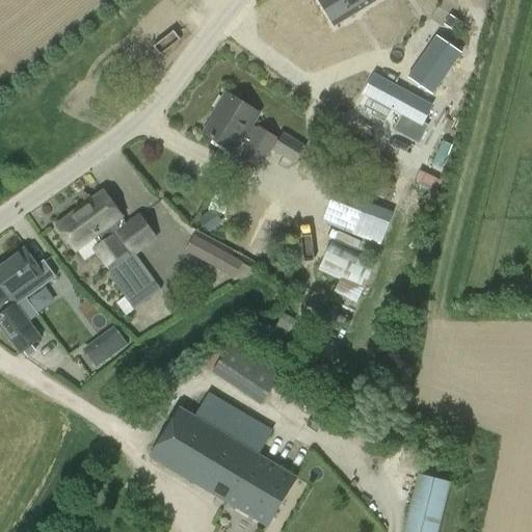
[(321,0),(335,24),(377,0),(321,0)]
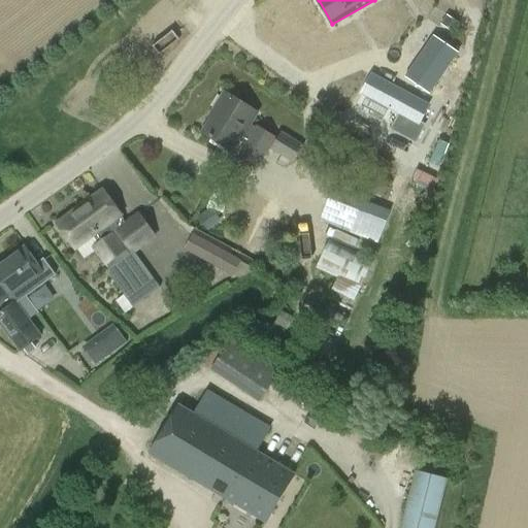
[(224,92),(213,109),(216,110),(202,132),(217,141),(231,151),(238,139),(244,142),(237,154),(259,167),(270,149),(293,163),(304,145),(282,131),(277,138),(256,124),(254,127),(251,125),(258,113),(224,92)]
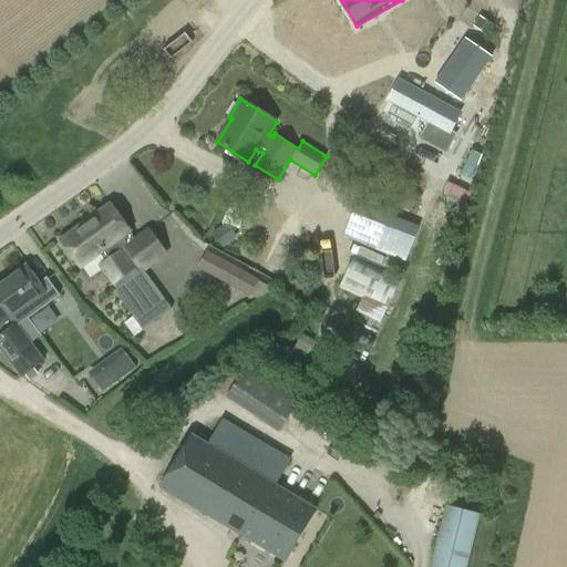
[(401,218),(357,203),(342,236),(387,253),(401,218)]
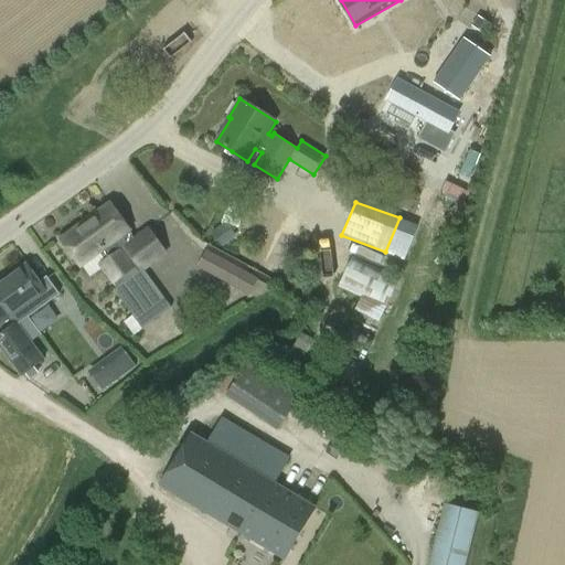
[(62,240),(81,265),(82,265),(91,276),(103,267),(117,287),(114,289),(142,329),(172,308),(145,269),(168,253),(149,227),(135,238),(110,204),(62,240)]
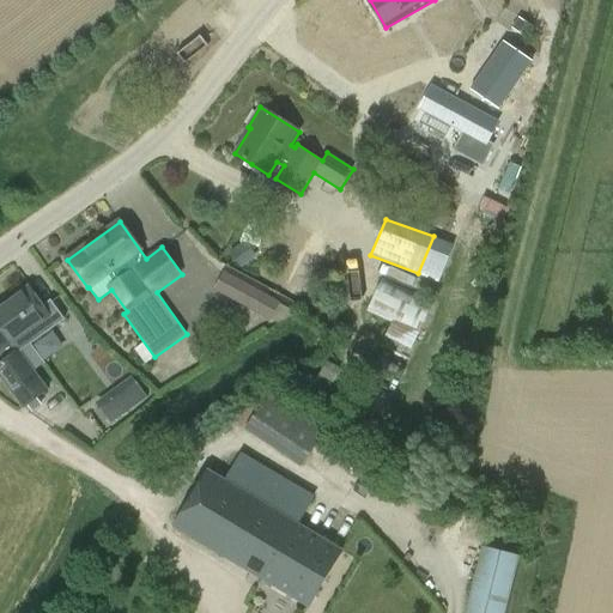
[(244,246),(230,256),(241,271),(256,260),(244,246)]
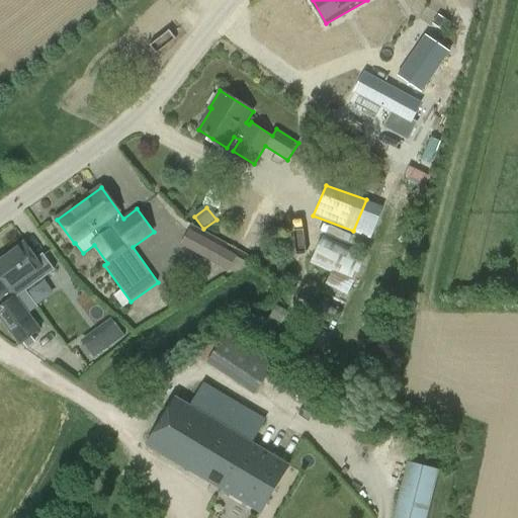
[(180,244),(229,270),(230,269),(236,272),(250,264),(237,256),(238,255),(189,229),(180,244)]
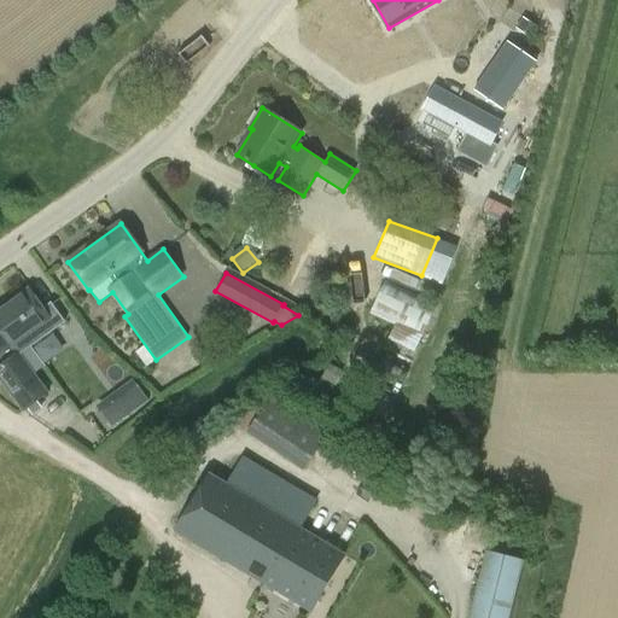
[(396,324),(389,338),(414,351),(437,305),(418,296),(385,281),(371,312),(396,324)]
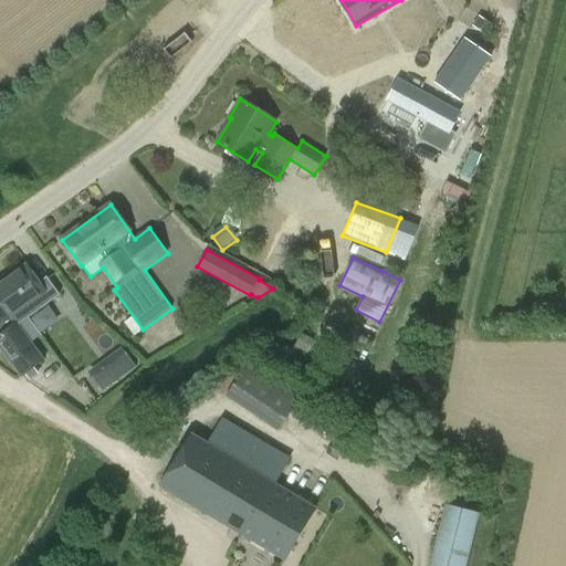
[(27,264),(0,283),(0,345),(23,377),(44,362),(19,326),(60,295),(46,276),(40,282),(27,264)]
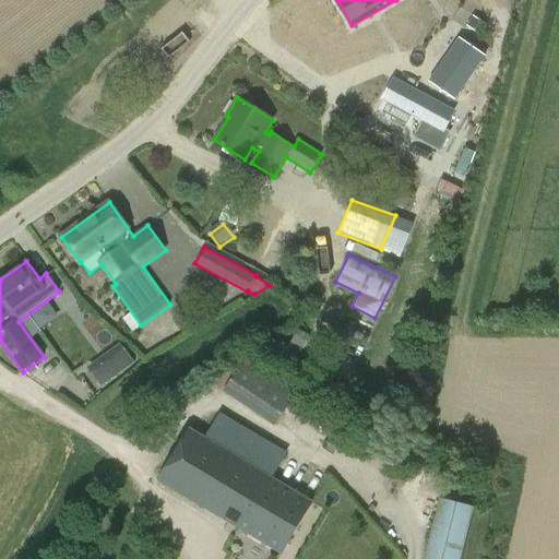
[(341,335),(363,346),(368,337),(345,325),(341,335)]
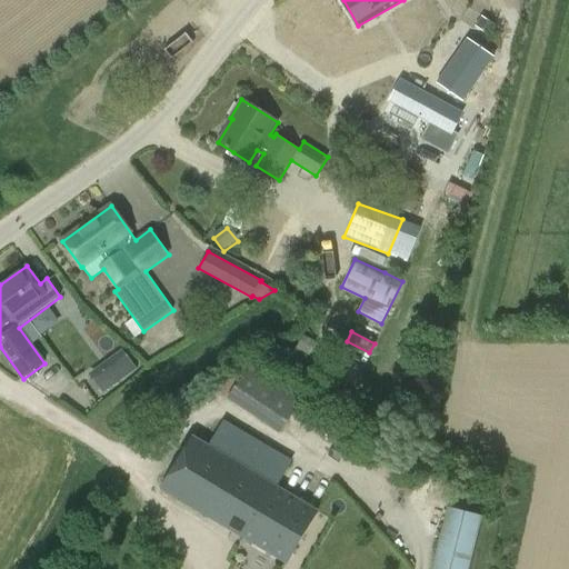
[(296,349),(309,356),(316,342),(302,336),(296,349)]
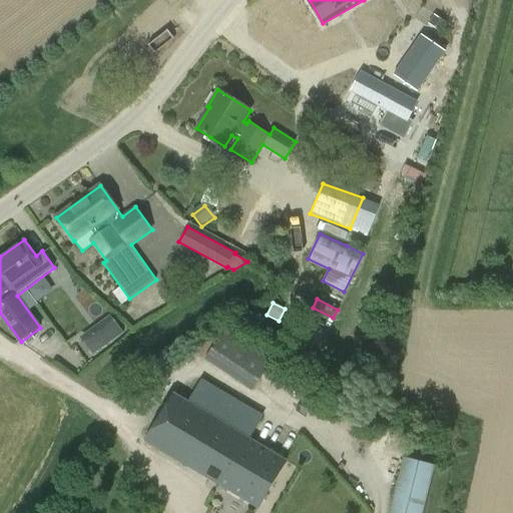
[(123,334),(111,317),(81,338),(94,356),(123,334)]
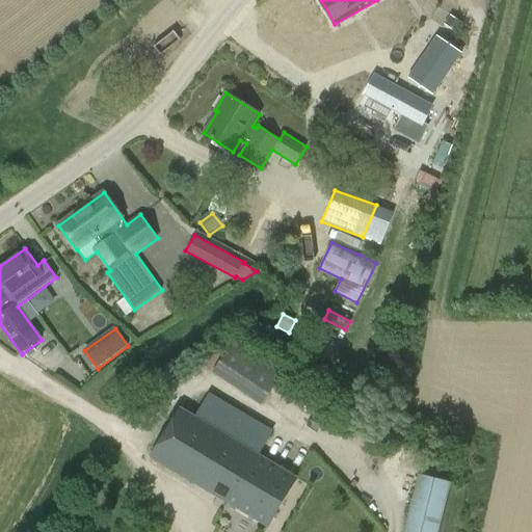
[(262,404),(282,374),(233,342),(212,372),(262,404)]
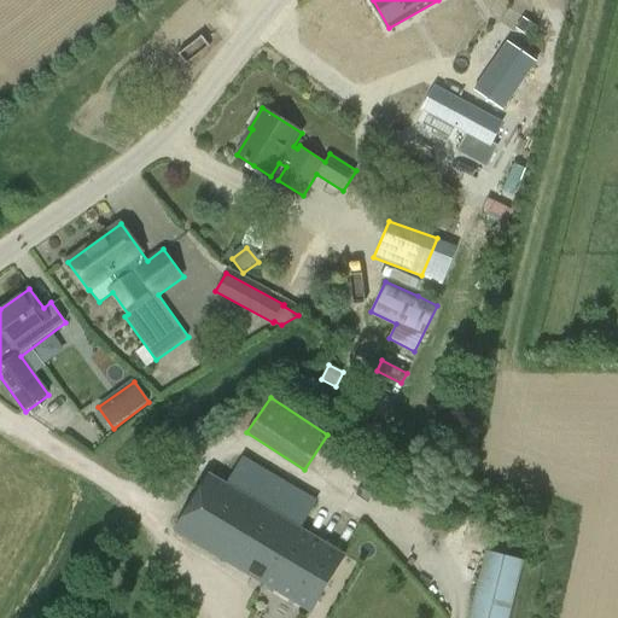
[(176,531),(312,612),(345,555),(301,528),(318,500),(245,456),(228,484),(210,474),(176,531)]
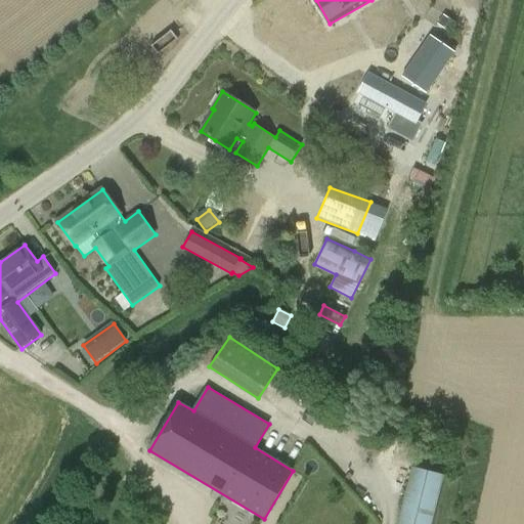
[(431,523),(444,474),(412,467),(397,523),(431,523)]
